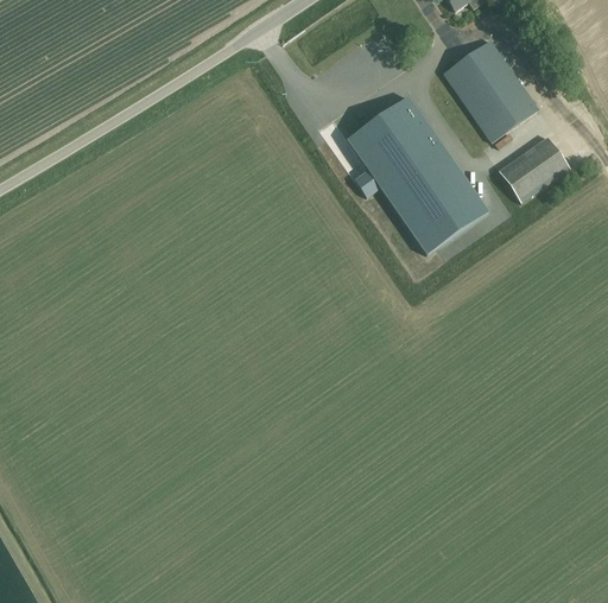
[(448,0),(454,10),(468,0),(473,0),(476,5),(482,0),(448,0)]
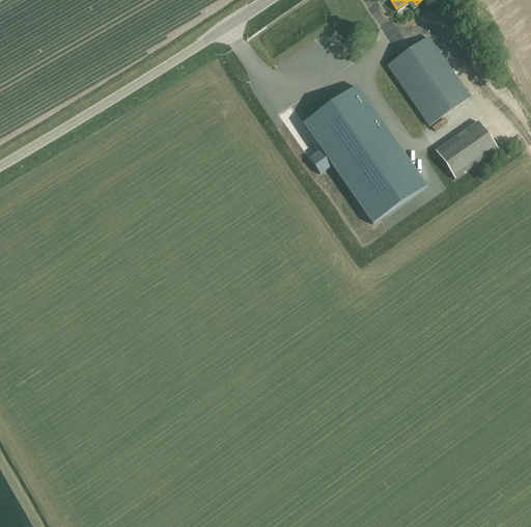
[(428,122),(470,94),(427,34),(387,62),(428,122)]
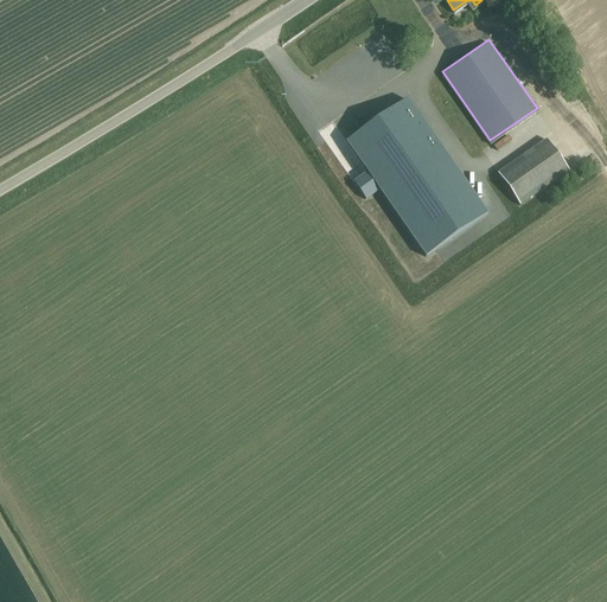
[(369,172),(356,181),(365,196),(379,186),(426,254),(487,211),(407,95),(346,138),(369,172)]
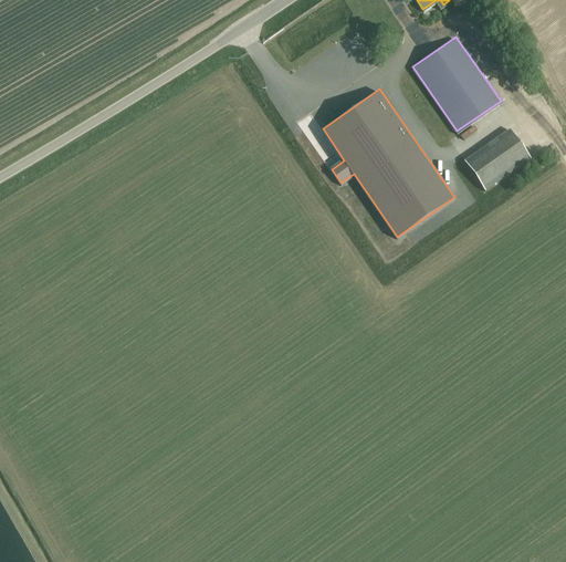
[(409,104),(418,101),(416,94),(407,97),(409,104)]
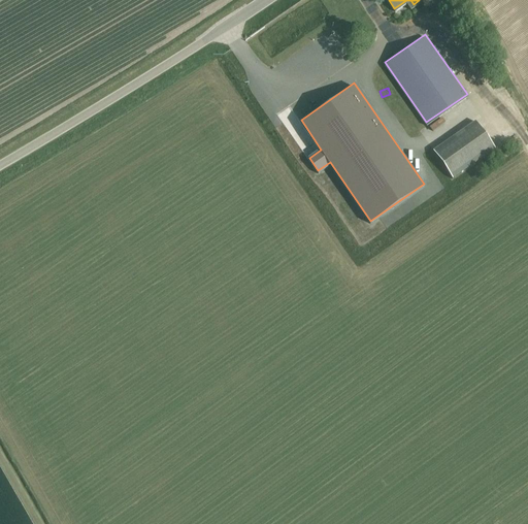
[(432,148),(451,175),(494,145),(474,118),(432,148)]
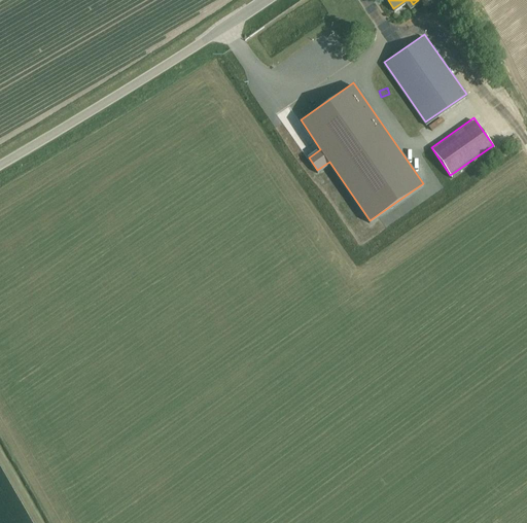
All buildings are outlined.
